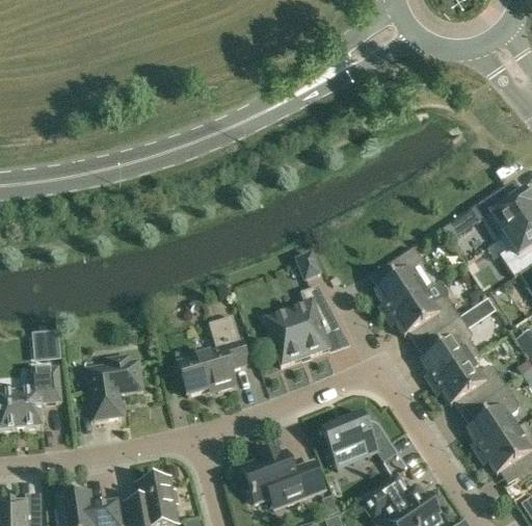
[(500,236),(531,214),(531,205),(531,204),(531,203),(524,190),(504,203),(496,190),(470,208),(478,220),(482,218),(497,240),(500,237),(500,236)]
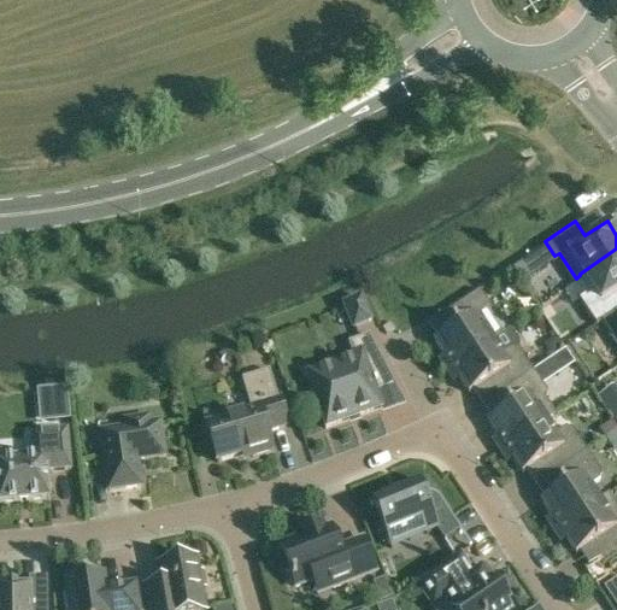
[(616,248),(580,274),(580,275),(589,287),(579,294),(597,320),(601,316),(616,305),(616,248)]
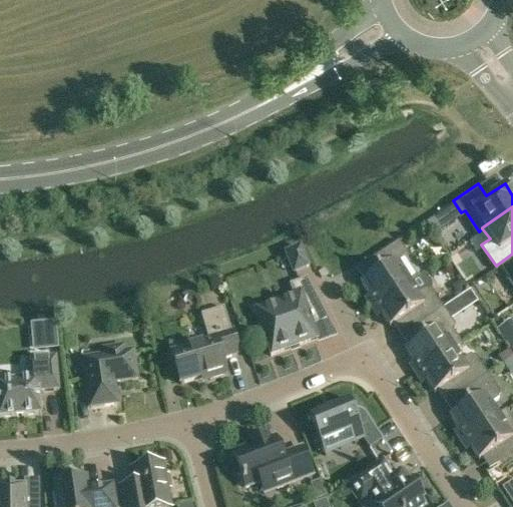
[(409,278),(410,279),(418,274),(410,261),(411,255),(399,236),(363,261),(371,273),(361,280),(369,292),(365,295),(371,304),(409,278)]
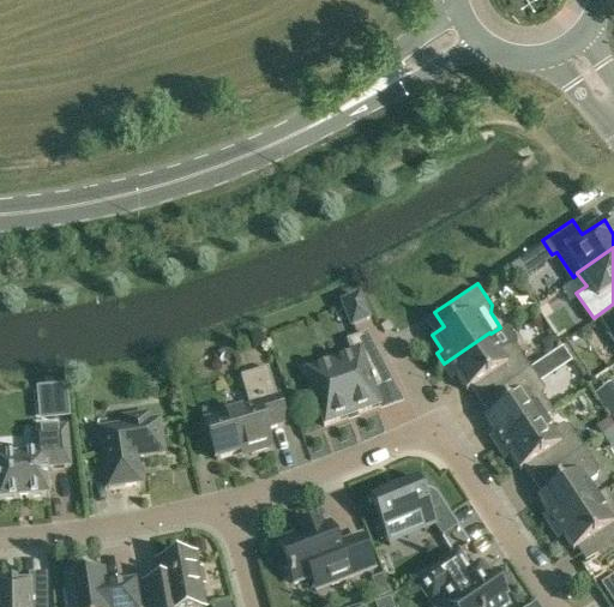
[(342,298),(345,304),(353,320),(369,312),(362,296),(360,290),(342,298)]
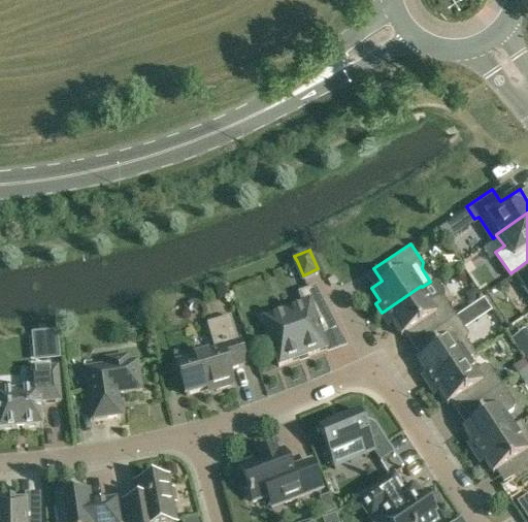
[(527,261),(515,270),(527,291),(527,261)]
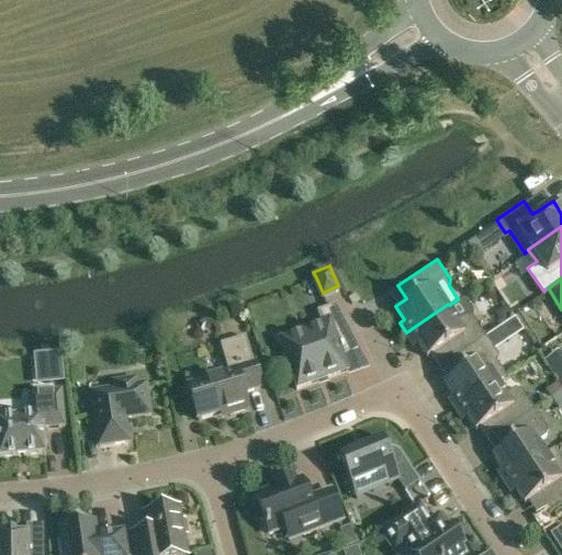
[(317,306),(322,319),(281,333),(278,335),(296,385),(348,366),(347,363),(343,353),(361,347),(336,299),(317,306)]
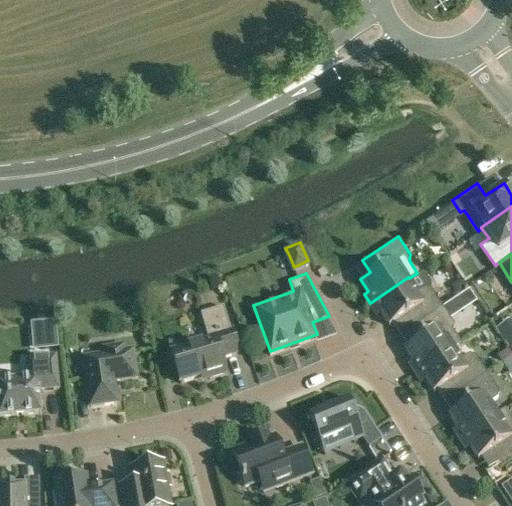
[(416,289),(409,278),(408,277),(370,303),(376,312),(381,309),(389,322),(399,315),(407,327),(442,303),(431,285),(424,284),(416,289)]
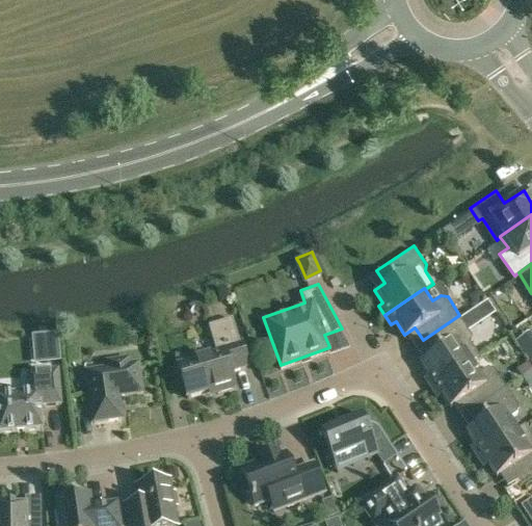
[(239,339),(232,315),(209,322),(217,350),(178,362),(187,394),(216,385),(217,389),(235,384),(231,367),(247,362),(241,339),(239,339)]
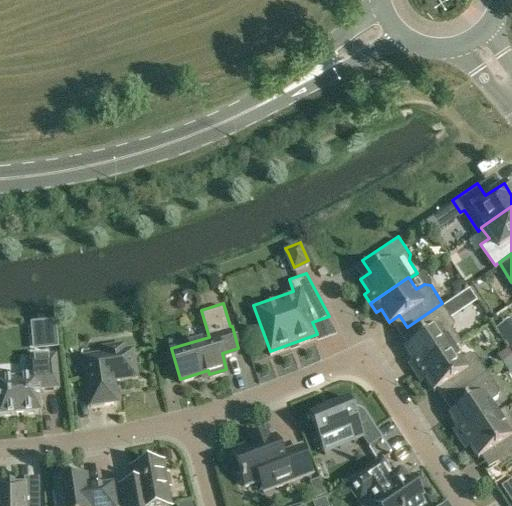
[(442,303),(407,327),(414,338),(404,345),(413,357),(408,361),(414,370),(453,344),(453,345),(461,339),(453,327),(454,320),(442,303)]
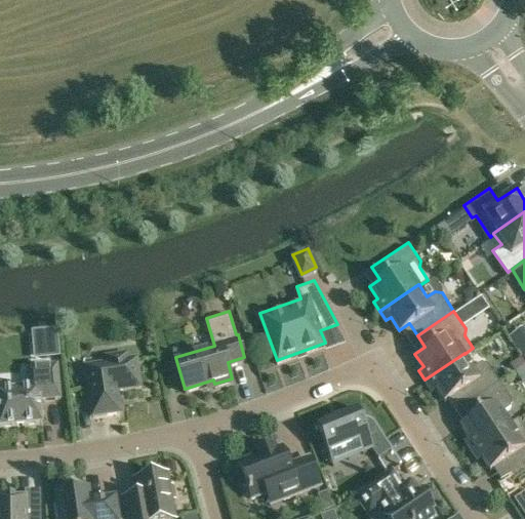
[(56,330),(31,330),(32,355),(56,355),(56,330)]
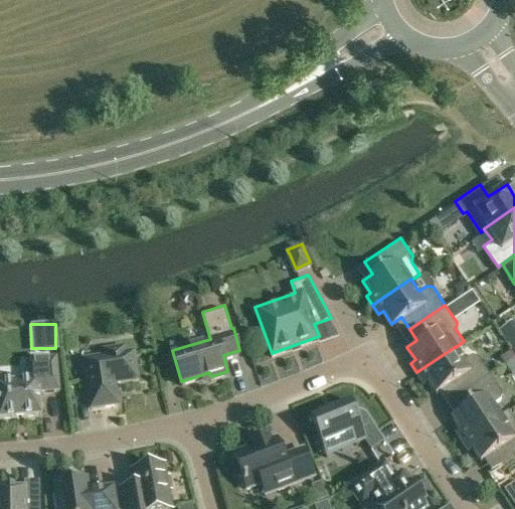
[(83,356),(91,403),(117,400),(114,378),(137,374),(133,349),(125,350),(124,344),(104,347),(105,353),(83,356)]
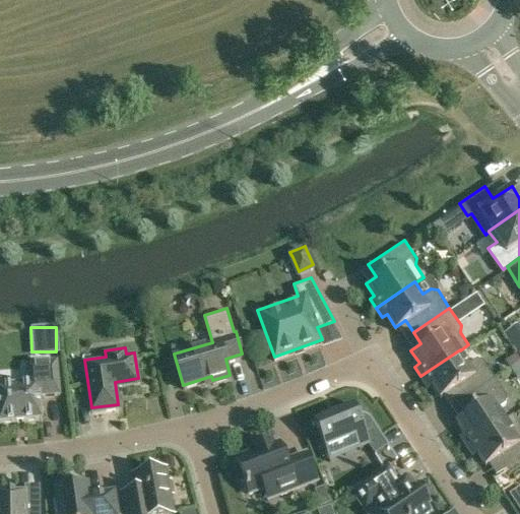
[(467,362),(460,350),(460,349),(420,376),(427,385),(432,382),(440,394),(450,388),(458,399),(495,375),(482,357),(476,356),(467,362)]
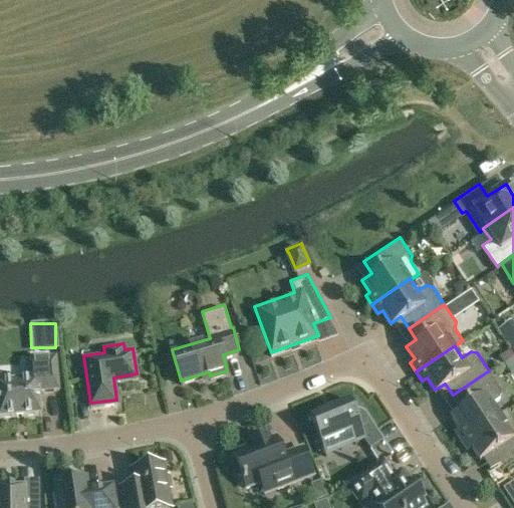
[(0,414),(41,411),(41,409),(40,409),(38,388),(57,386),(57,387),(59,387),(56,352),(25,355),(27,375),(0,377),(0,414)]
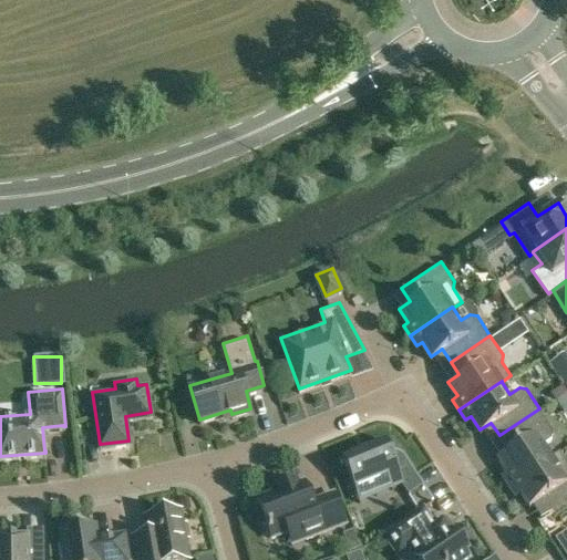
[(539,408),(500,435),(508,448),(497,456),(506,469),(502,473),(508,483),(550,455),(550,454),(542,442),(552,436),(553,428),(539,408)]
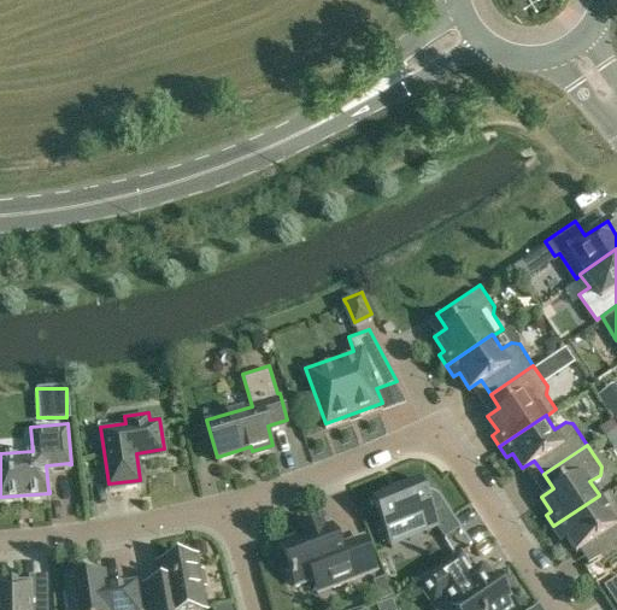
[(432,488),(424,488),(418,474),(370,497),(391,544),(436,525),(444,534),(460,522),(436,490),(432,488)]
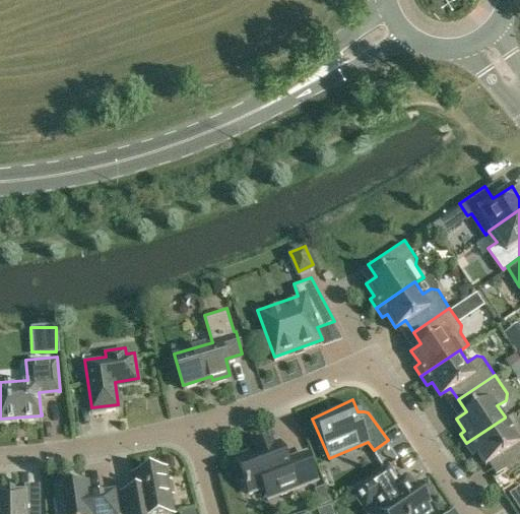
[(519,421),(513,410),(505,416),(505,418),(466,443),(472,452),(476,449),(485,462),(496,455),(503,467),(519,455),(519,421)]
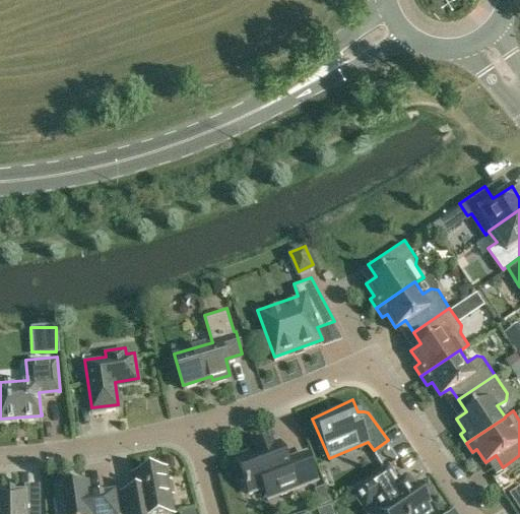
[(273,437),(250,446),(251,449),(236,455),(238,461),(235,462),(241,477),(244,476),(249,490),(276,479),(280,491),(317,477),(306,449),(291,455),(293,458),(286,460),(278,438),(274,440),(273,437)]
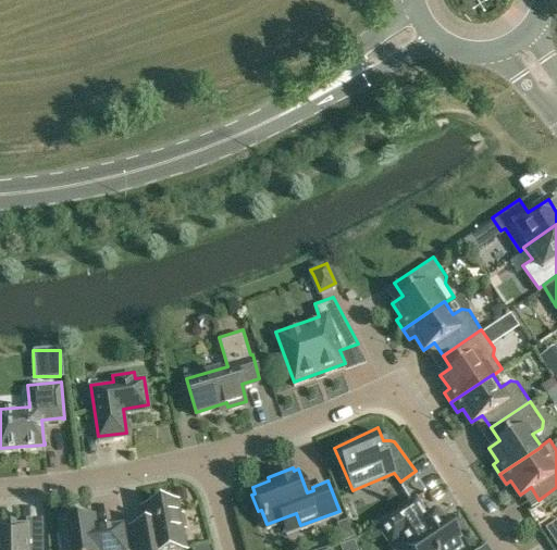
[(415,495),(380,517),(395,540),(408,546),(411,549),(447,549),(459,542),(456,539),(459,537),(445,517),(443,519),(435,507),(426,512),(415,495)]
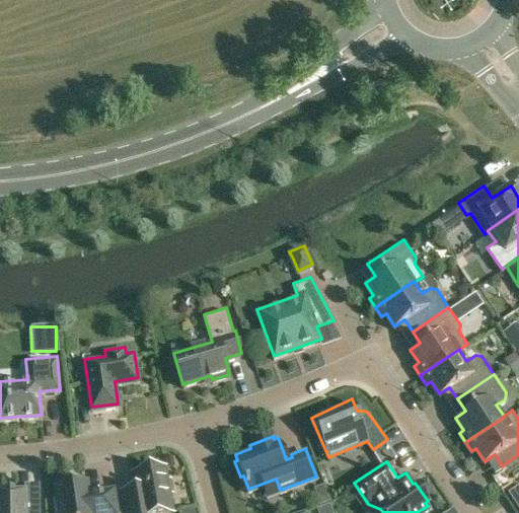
[(167,477),(165,464),(133,470),(136,486),(122,489),(126,512),(153,512),(172,509),(169,490),(172,490),(169,475),(167,477)]
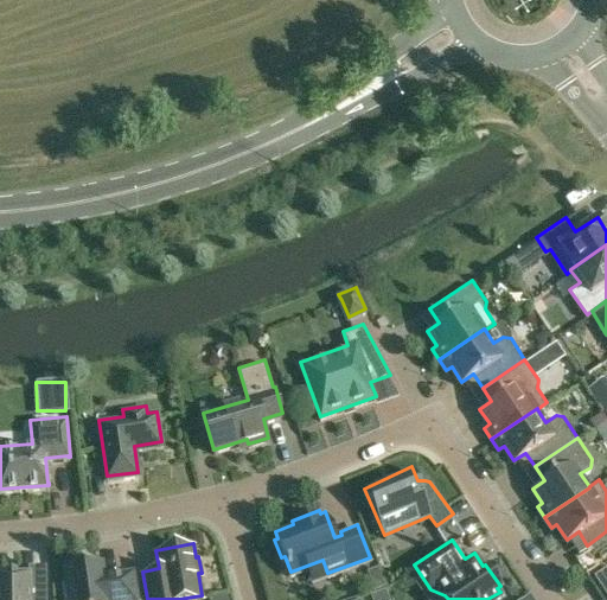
[(103,574),(101,560),(65,565),(68,580),(62,580),(64,599),(70,599),(142,599),(142,598),(136,598),(133,569),(103,574)]
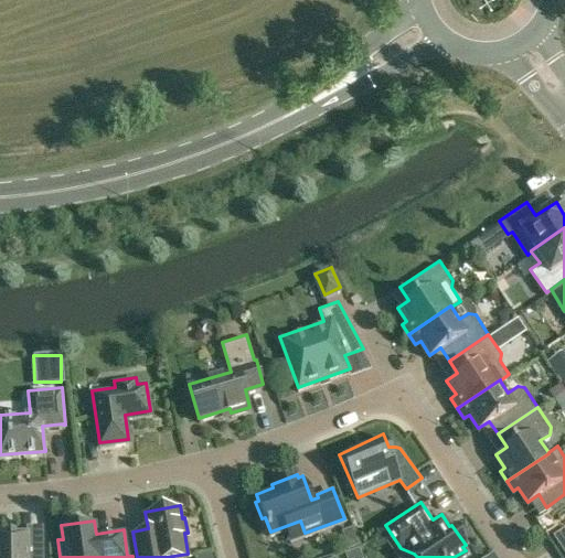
[(564,524),(553,534),(564,551),(564,524)]
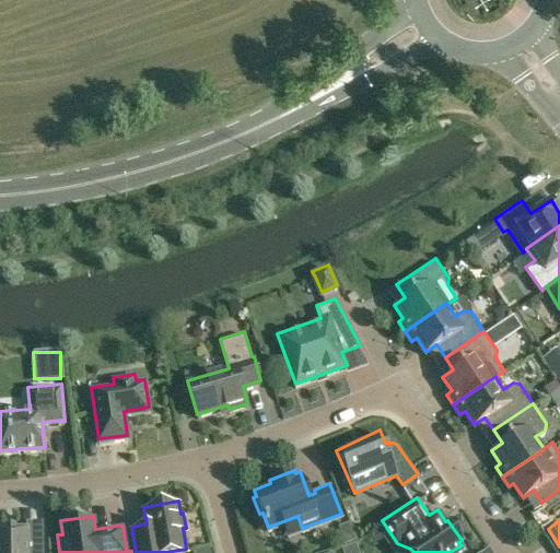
[(0,526),(0,552),(42,552),(42,541),(28,542),(27,528),(28,528),(28,526),(0,526)]
